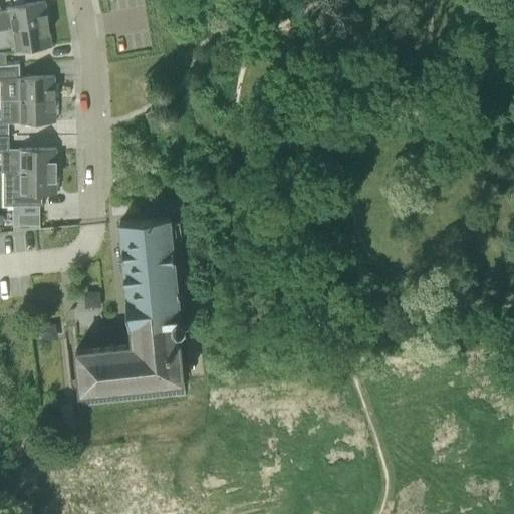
[(0,31),(49,24),(45,1),(8,6),(9,10),(1,11),(0,4),(0,31)]
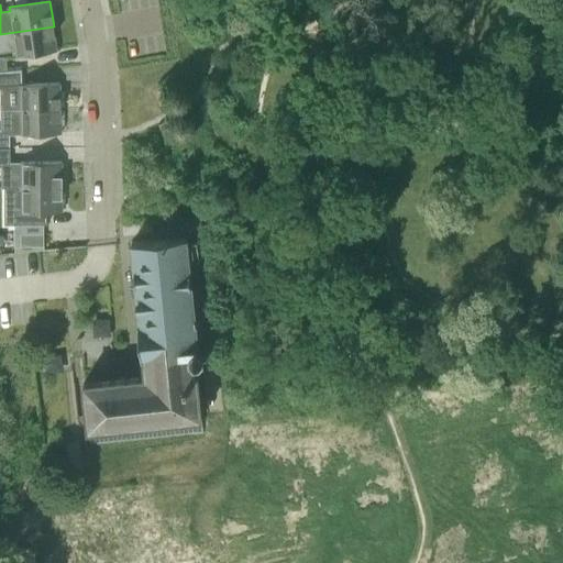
[(17,57),(57,51),(54,26),(0,34),(0,52),(1,53),(15,51),(17,57)]
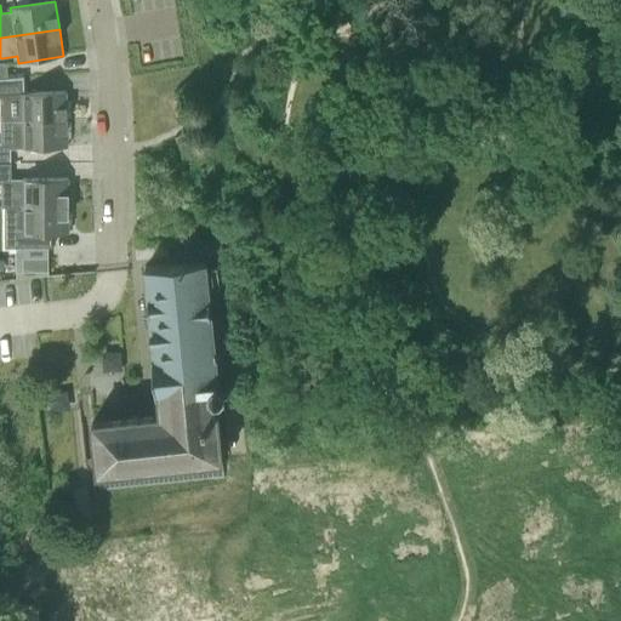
[(10,78),(9,78),(9,79),(0,79),(0,97),(11,96),(10,78)]
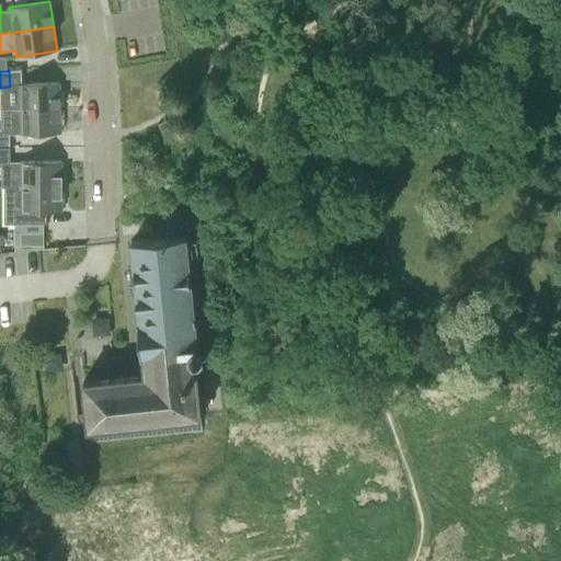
[(60,109),(60,83),(19,84),(20,109),(60,109)]
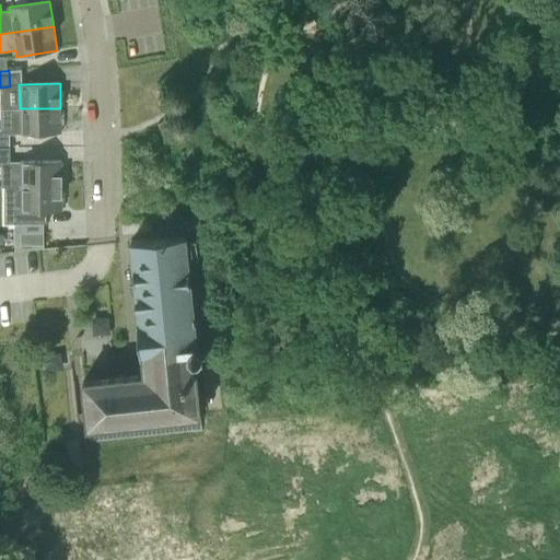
[(20,135),(61,133),(60,108),(20,108),(3,109),(3,130),(13,130),(13,135),(20,135)]
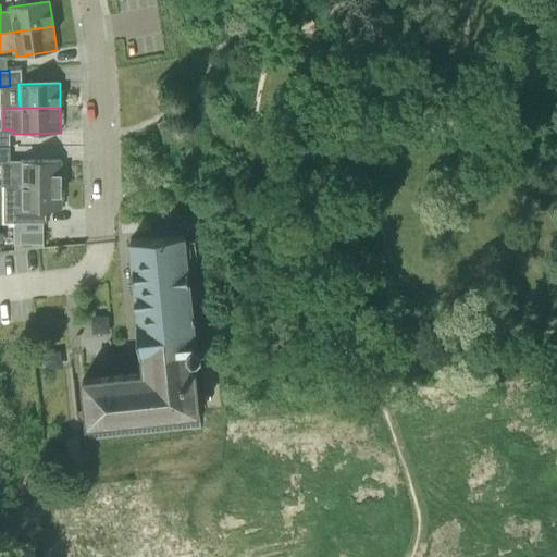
[(0,130),(0,147),(10,148),(10,130),(0,130)]
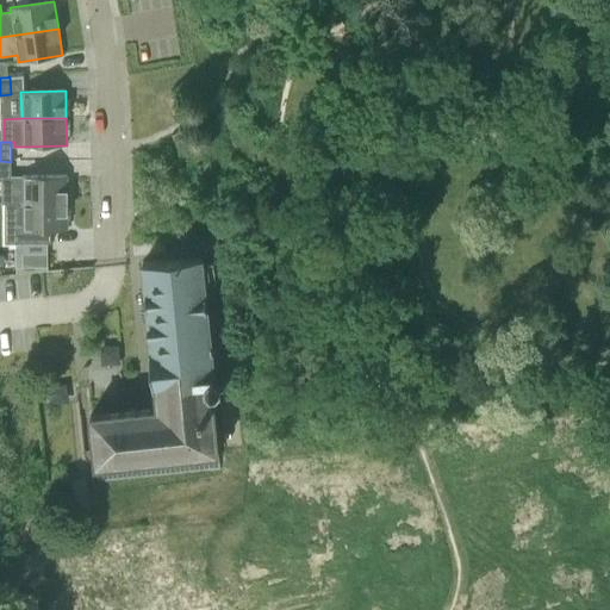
[(11,162),(0,161),(0,180),(11,181),(11,162)]
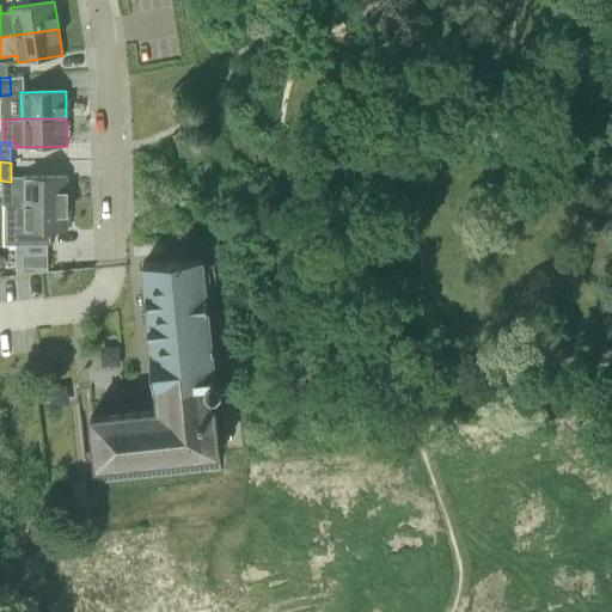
[(68,203),(68,176),(23,177),(23,203),(68,203)]
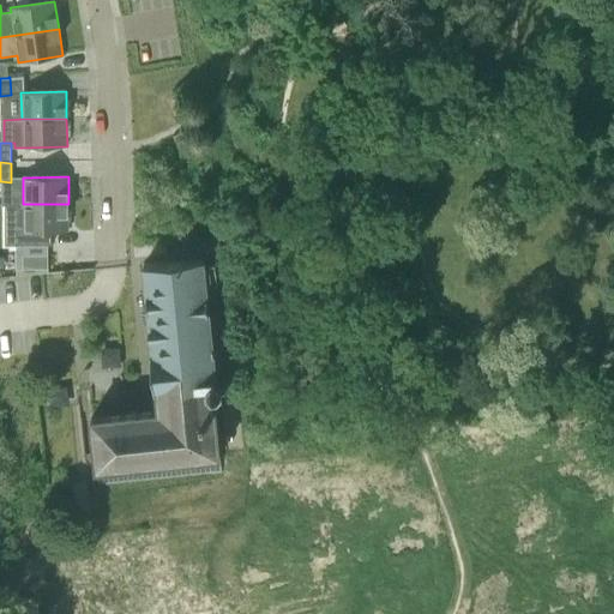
[(52,232),(67,232),(68,204),(23,204),(23,232),(16,230),(16,246),(52,246),(52,232)]
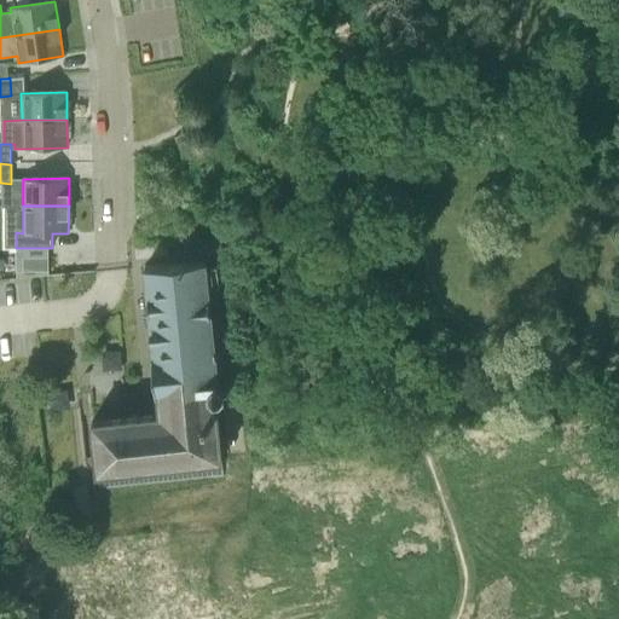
[(215,348),(207,264),(207,259),(146,265),(160,414),(92,421),(99,489),(224,476),(215,398),(221,398),(226,393),(225,386),(220,382),(217,348),(215,348)]
